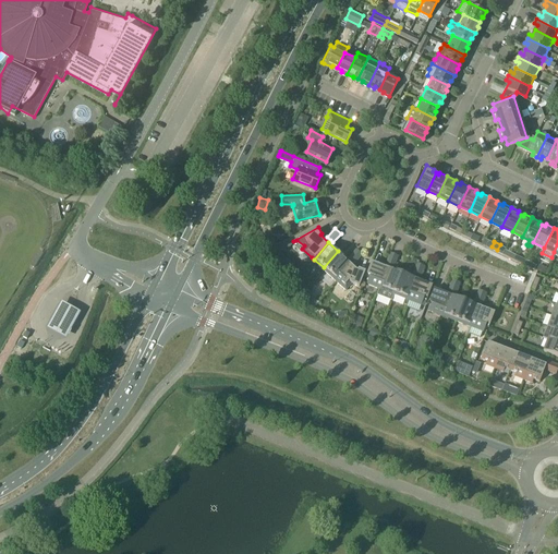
[(348,255),(350,257),(354,261),(362,252),(356,247),(348,255)]
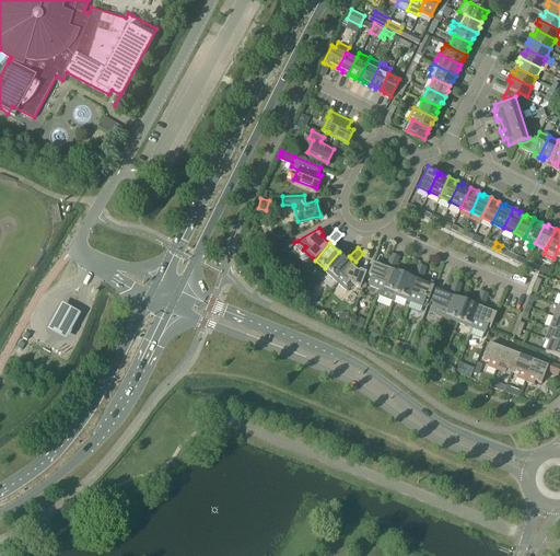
[(503,253),(514,258),(516,253),(506,248),(503,253)]
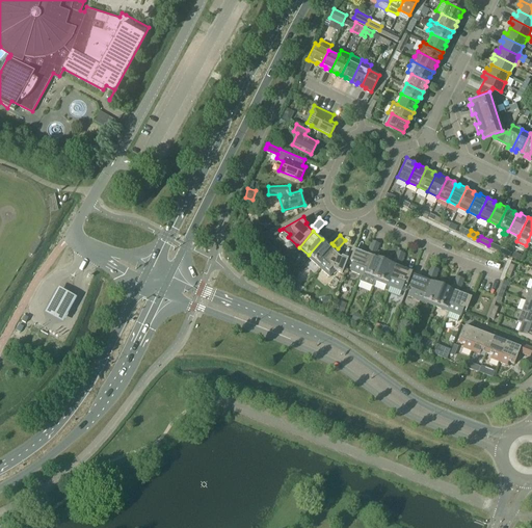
[(379,241),(372,238),(368,249),(372,251),(375,252),(379,241)]
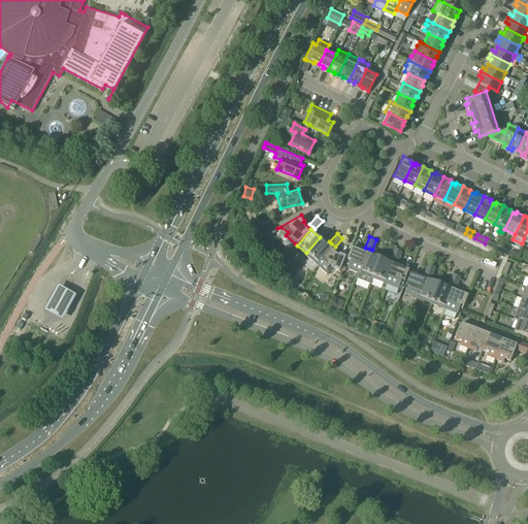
[(320,237),(306,253),(316,262),(329,246),(320,237)]
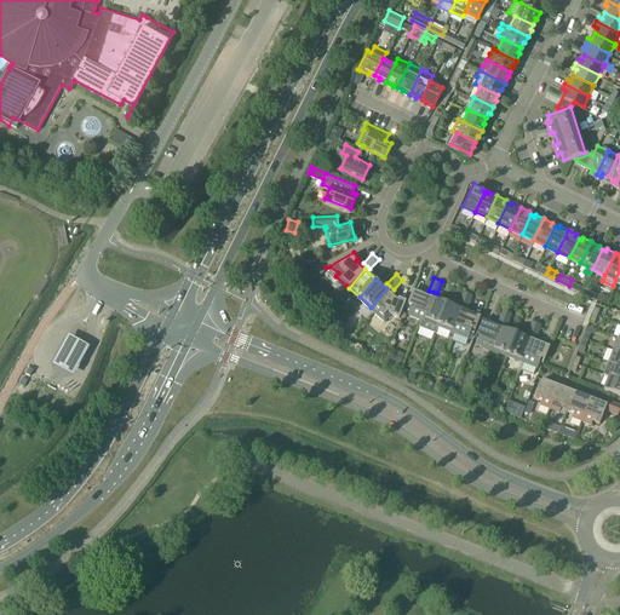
[(584,286),(572,280),(569,286),(581,292),(584,286)]
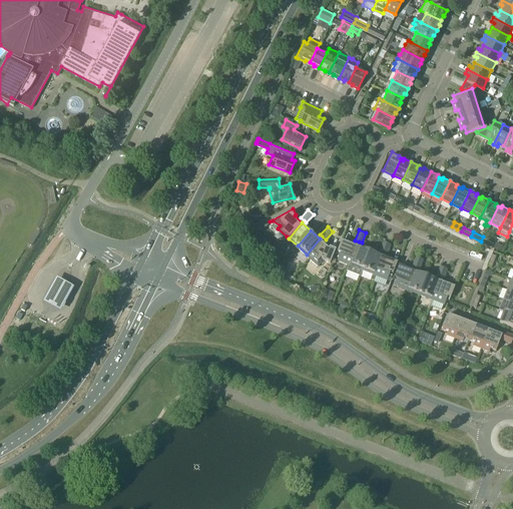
[(493,241),(483,236),(481,241),(490,245),(493,241)]
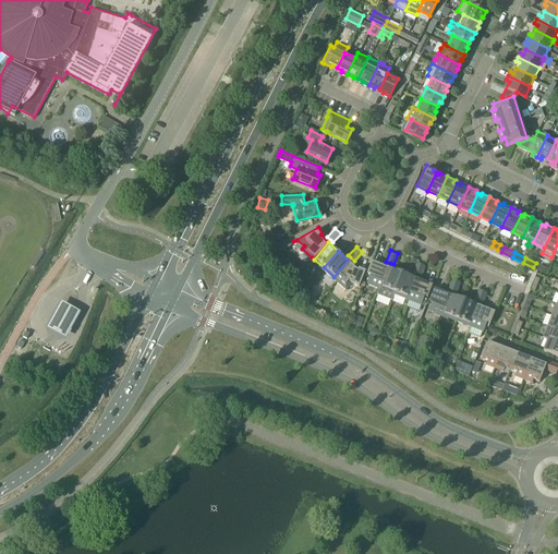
[(365,268),(358,265),(356,267),(348,260),(334,277),(336,279),(346,287),(352,281),(359,284),(365,268)]
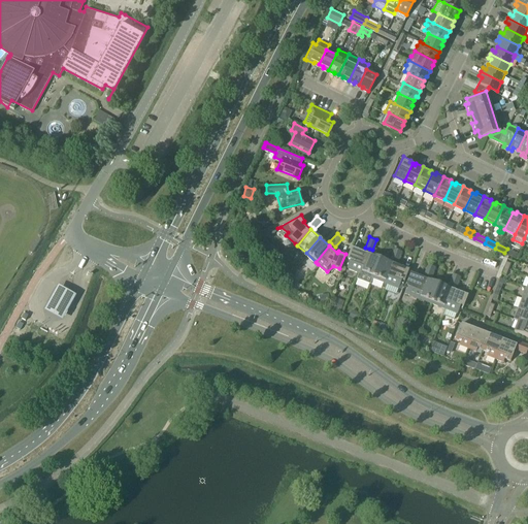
[(347,266),(358,270),(361,271),(368,252),(351,246),(347,257),(350,258),(347,266)]
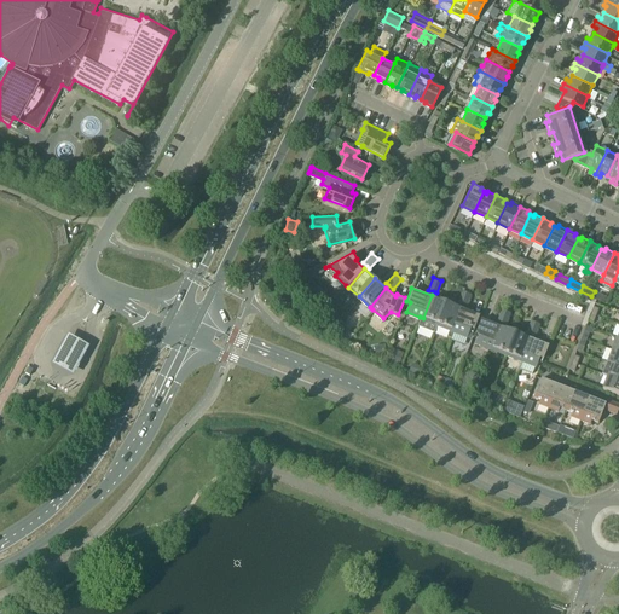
[(470,291),(462,289),(457,301),(460,302),(466,305),(470,291)]
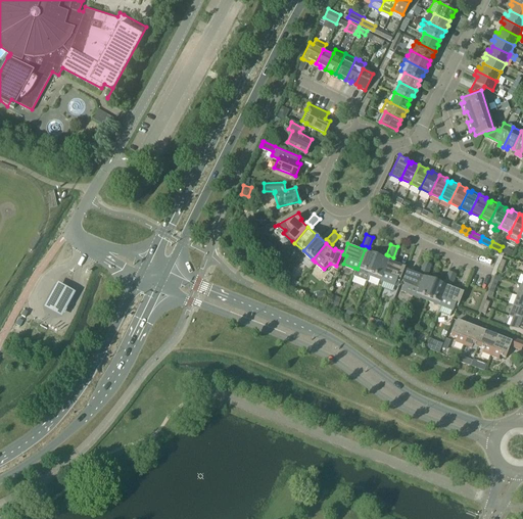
[(352,274),(367,279),(369,274),(376,253),(365,249),(358,269),(354,268),(352,274)]
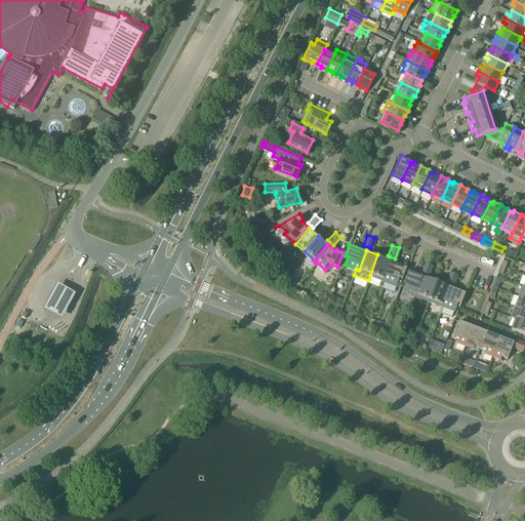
[(370,275),(381,279),(389,259),(377,254),(370,275)]
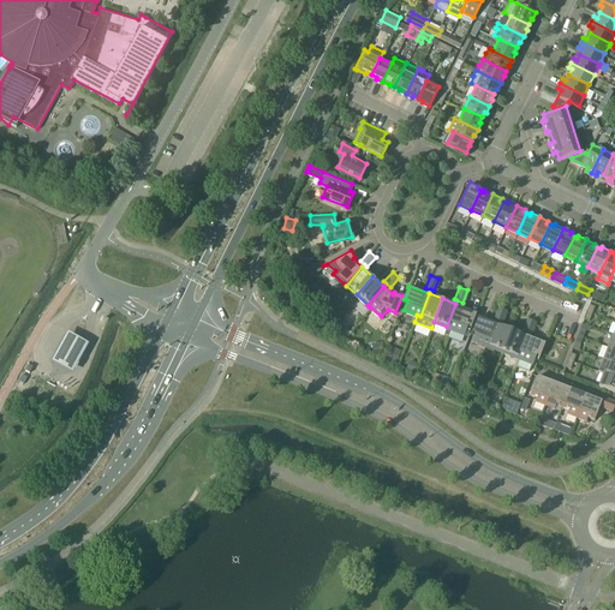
[(447,327),(451,328),(464,333),(467,324),(471,326),(476,312),(455,304),(447,327)]
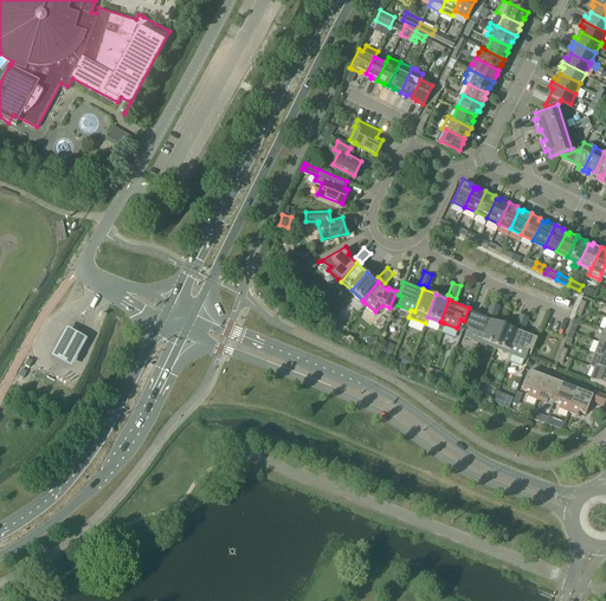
[(500,304),(491,301),(487,312),(491,315),(495,316),(500,304)]
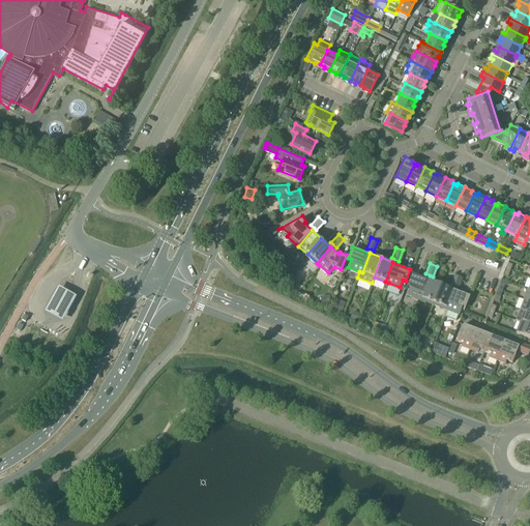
[(286,266),(281,272),(285,280),(287,276),(291,272),(292,271),(286,266)]
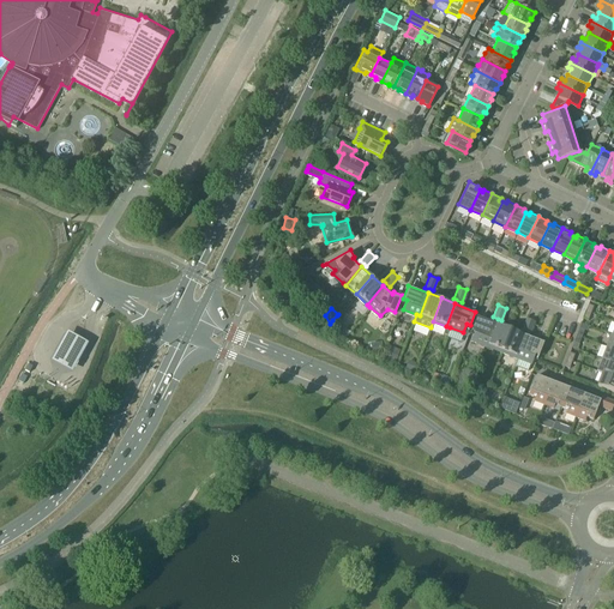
[(471,338),(485,343),(488,345),(497,321),(476,314),(471,327),(475,330),(471,338)]
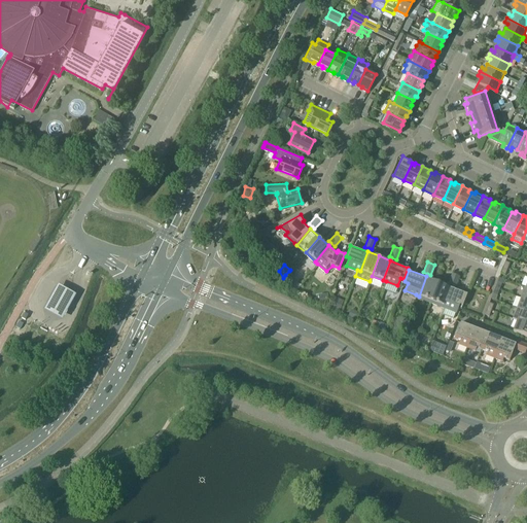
[(452,271),(448,282),(450,282),(455,284),(459,274),(452,271)]
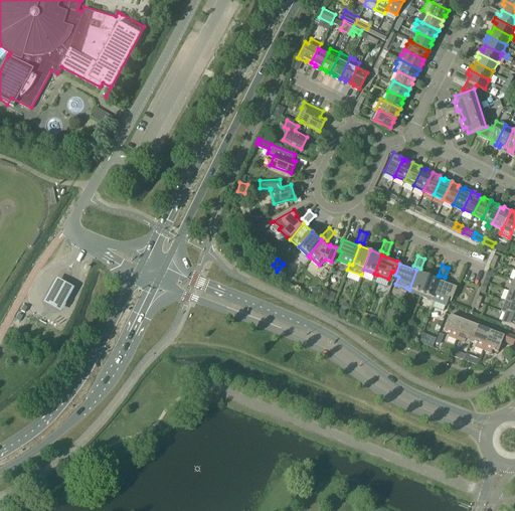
[(420,294),(427,275),(416,270),(409,290),(420,294)]
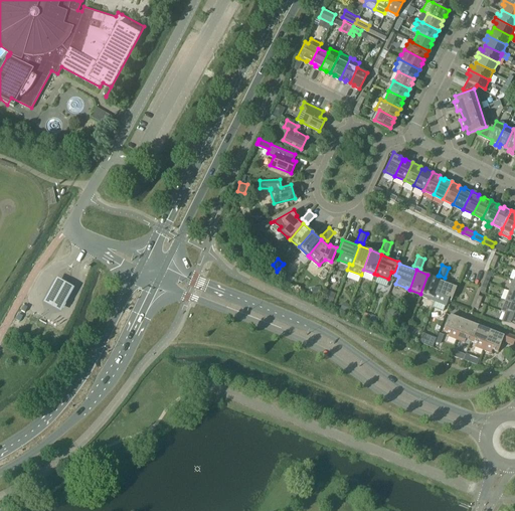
[(427,275),(420,294),(432,298),(439,279),(427,275)]
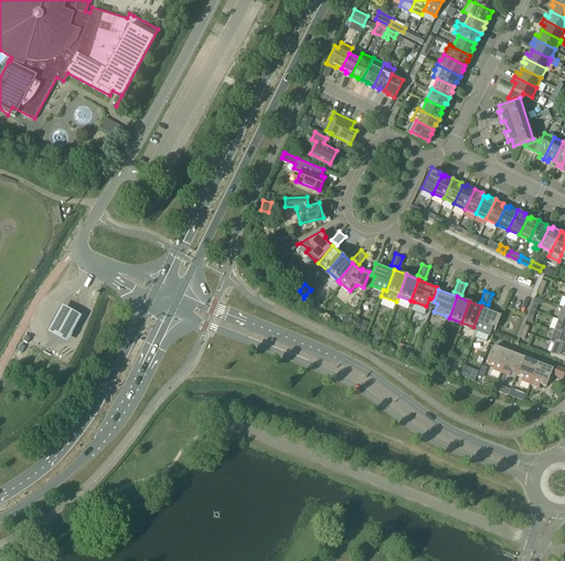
[(81,313),(61,303),(46,329),(65,340),(81,313)]
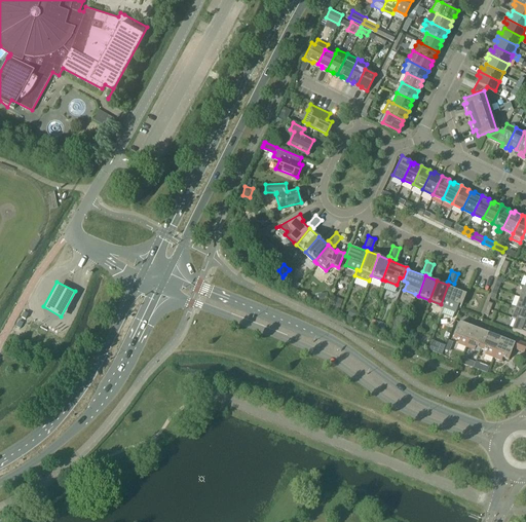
[(458,302),(461,303),(465,292),(448,285),(441,304),(443,305),(441,311),(451,315),(454,309),(455,310),(458,302)]
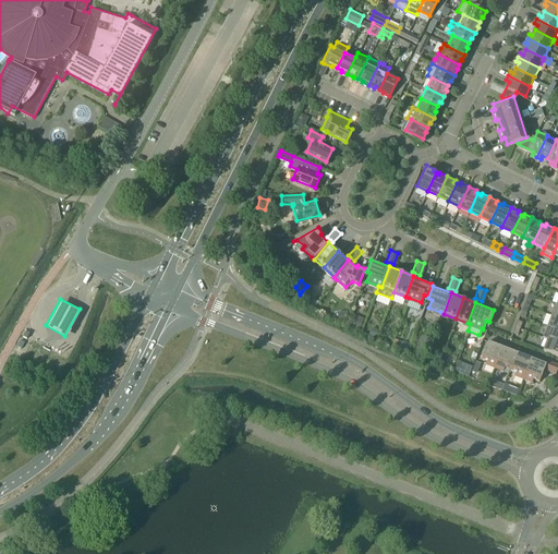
[(557,315),(550,313),(547,324),(557,327),(557,315)]
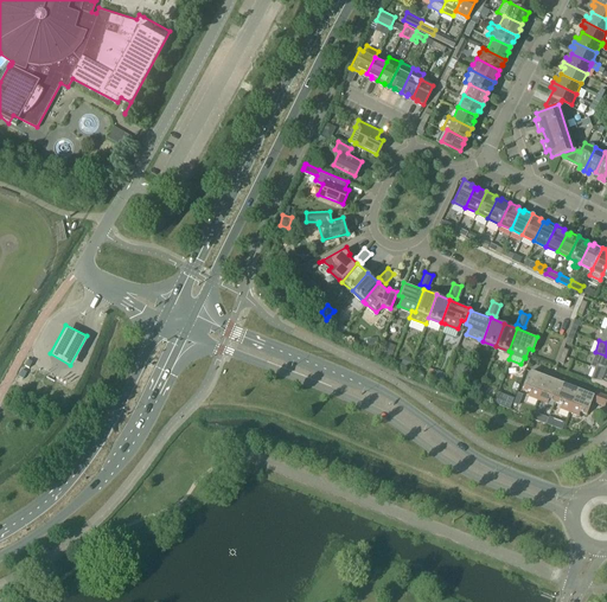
[(387,346),(383,352),(390,356),(394,350),(387,346)]
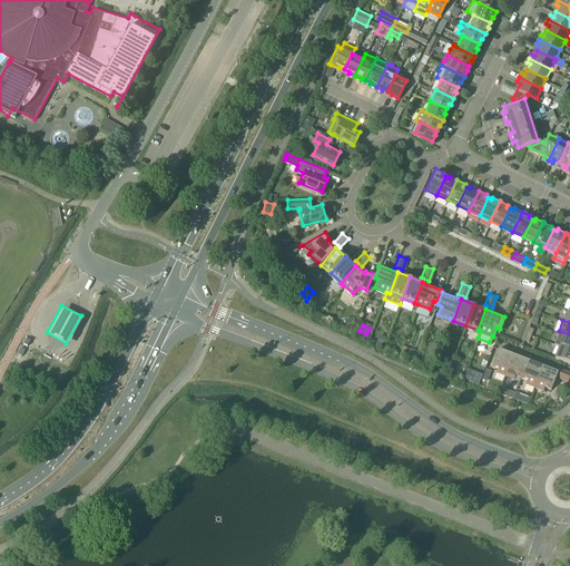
[(554,342),(559,344),(569,348),(569,334),(559,331),(554,342)]
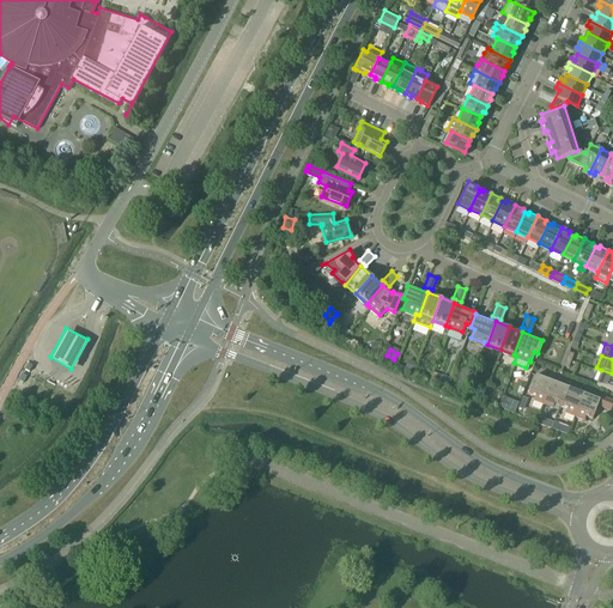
[(596,382),(612,388),(612,374),(601,370),(596,382)]
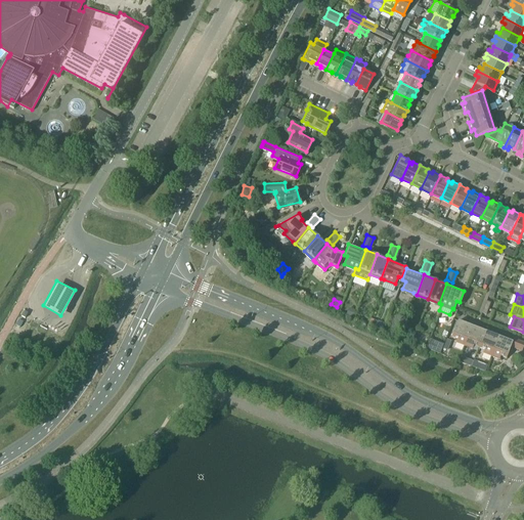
[(464,343),(472,323),(457,318),(451,335),(456,337),(455,340),(464,343)]
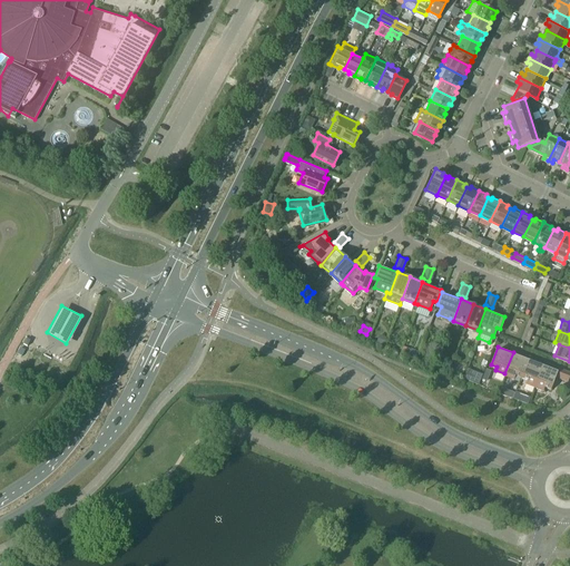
[(513,352),(504,373),(513,377),(516,373),(521,376),(528,359),(513,352)]
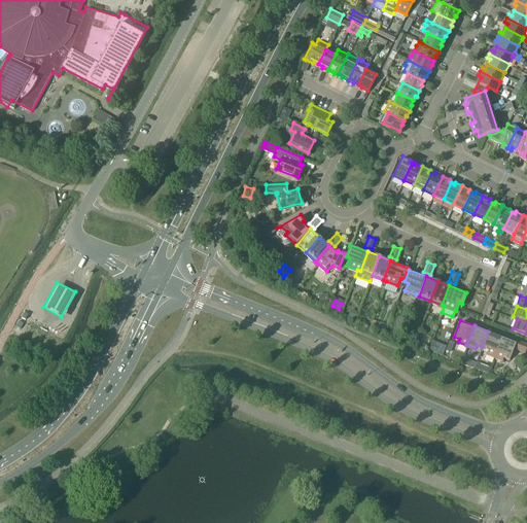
[(494,356),(501,337),(488,332),(482,347),(487,349),(486,352),(494,356)]
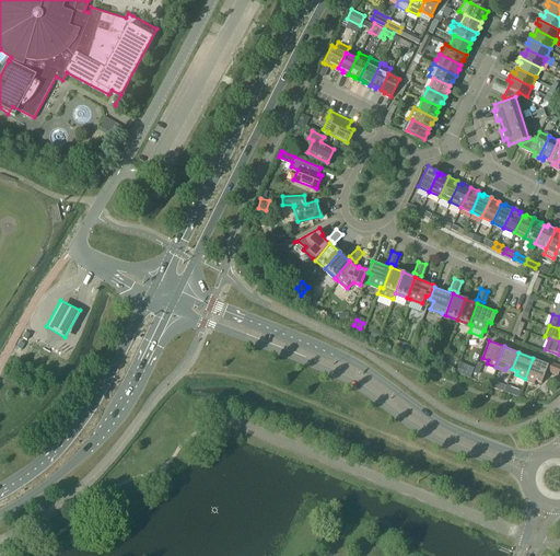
[(533,358),(525,379),(534,382),(535,378),(541,381),(546,368),(558,372),(559,366),(559,363),(549,360),(547,363),(533,358)]
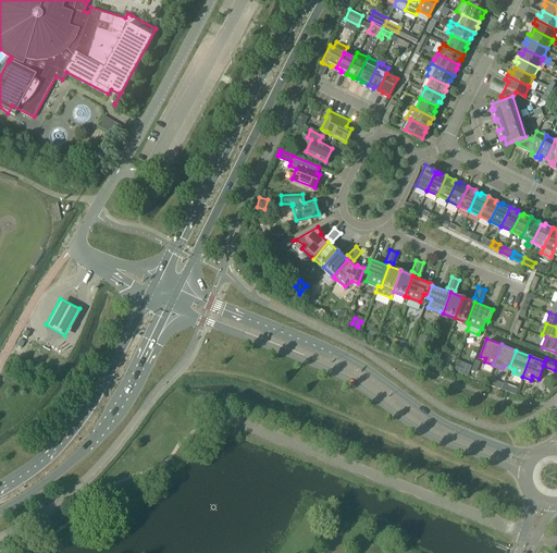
[(471,368),(475,370),(480,360),(474,358),(471,368)]
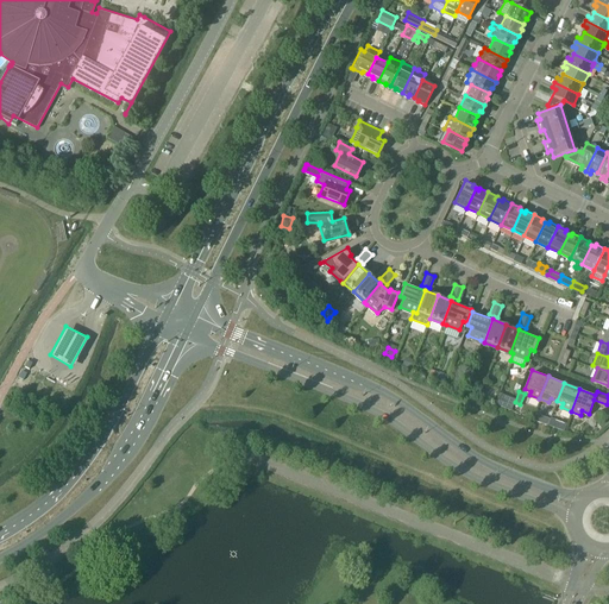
[(534,410),(532,416),(548,422),(551,417),(534,410)]
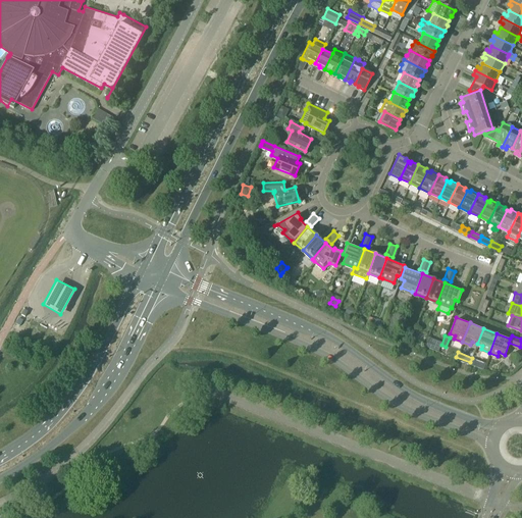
[(11,514),(13,517),(16,517),(25,514),(23,509),(11,514)]
